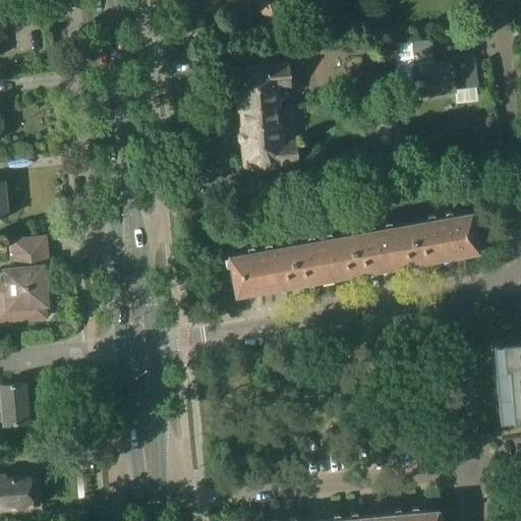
[(254,0),(271,38),(293,33),(279,0),(254,0)]
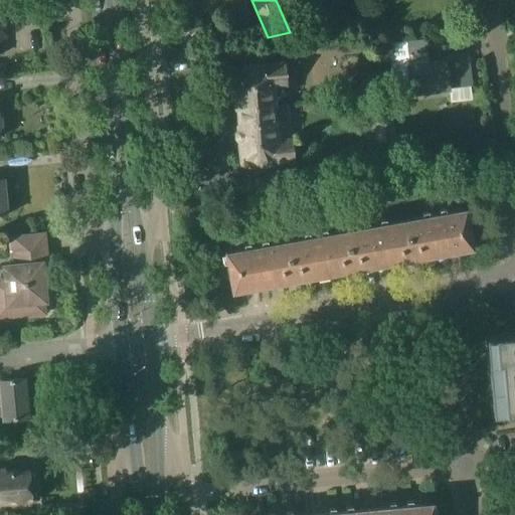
[(424,39),(388,43),(392,81),(407,79),(407,81),(409,81),(410,94),(449,89),(448,86),(471,82),(467,53),(466,53),(444,56),(444,60),(426,62),(424,39)]
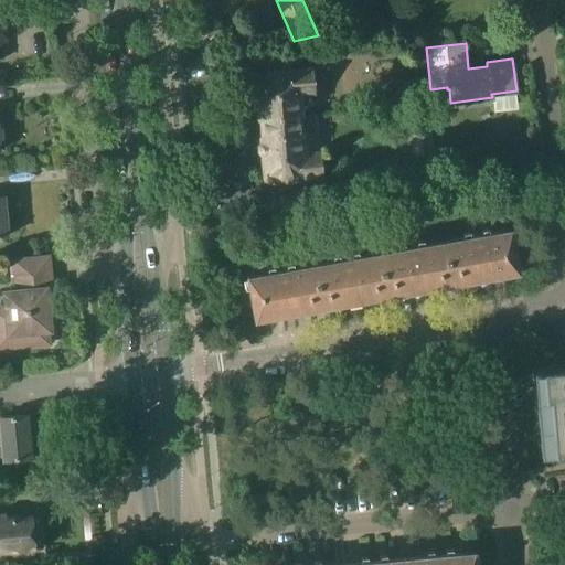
[(324,48),(298,50),(299,63),(326,61),(324,48)]
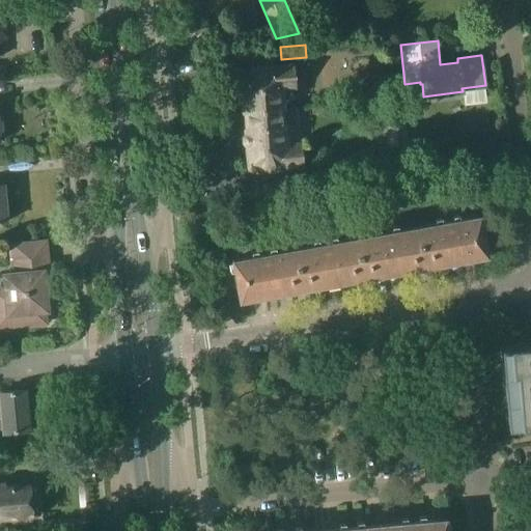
[(243,112),(283,108),(281,88),(295,87),(292,64),(239,70),(243,112)]
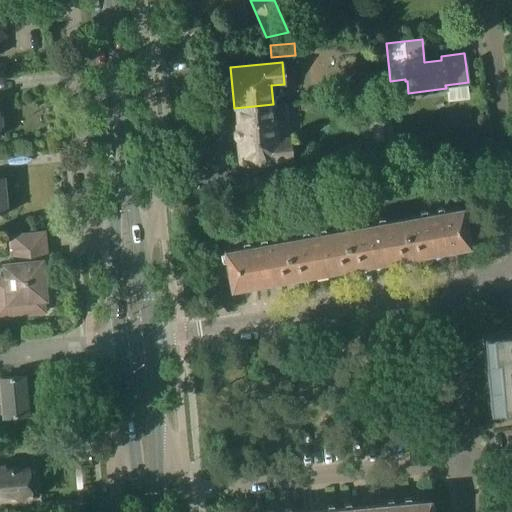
[(375,140),(393,138),(389,100),(371,102),(375,140)]
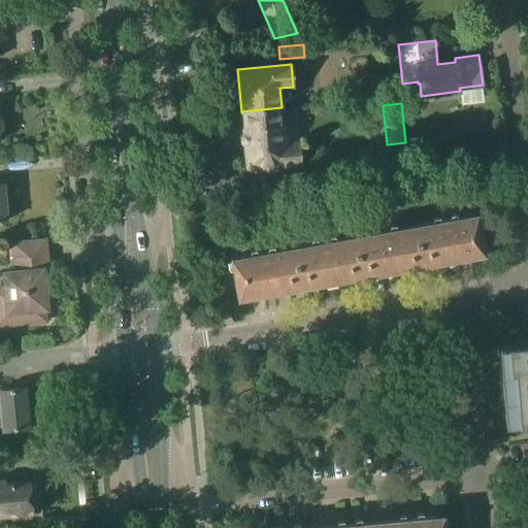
[(282,107),(241,111),(246,171),(256,170),(257,177),(282,175),(282,169),(300,168),(298,143),(285,145),(282,107)]
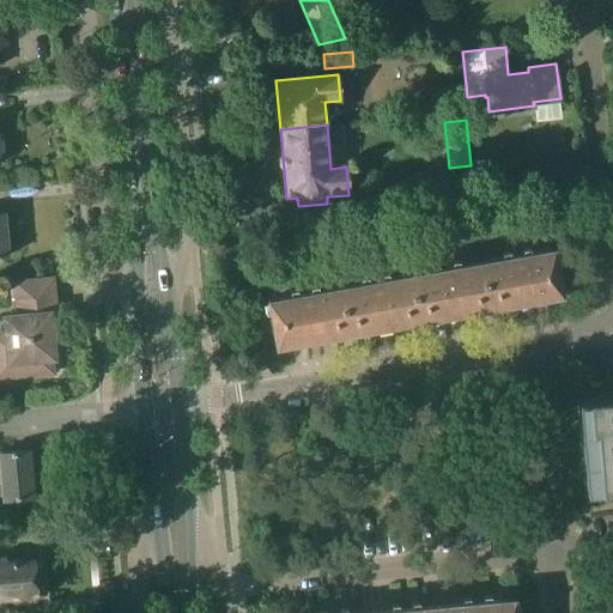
[(8,231),(6,230),(4,212),(0,212),(0,256),(8,256),(7,248),(10,247),(8,231)]
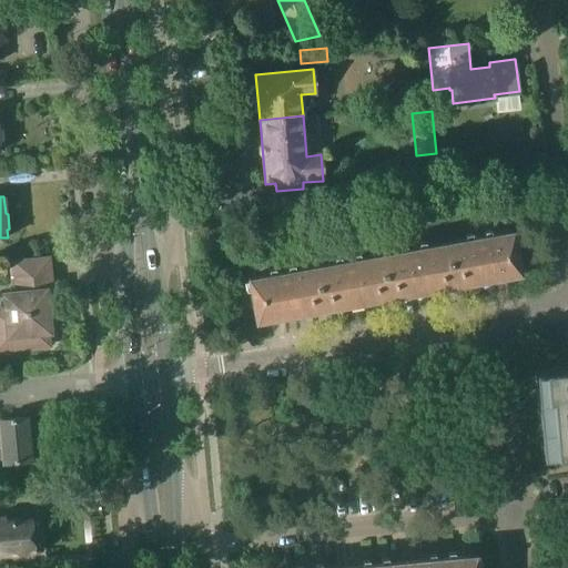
[(519,273),(513,231),(249,279),(256,321),(519,273)]
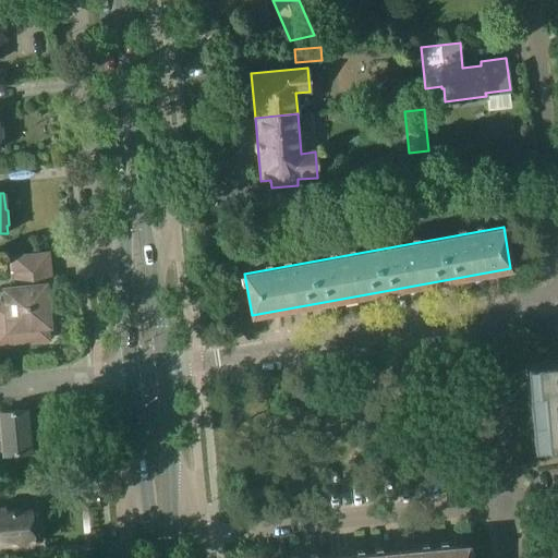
[(25,313),(12,314),(12,310),(4,311),(0,310),(0,338),(9,338),(10,343),(49,340),(44,287),(51,286),(48,253),(13,256),(16,289),(22,289),(25,313)]
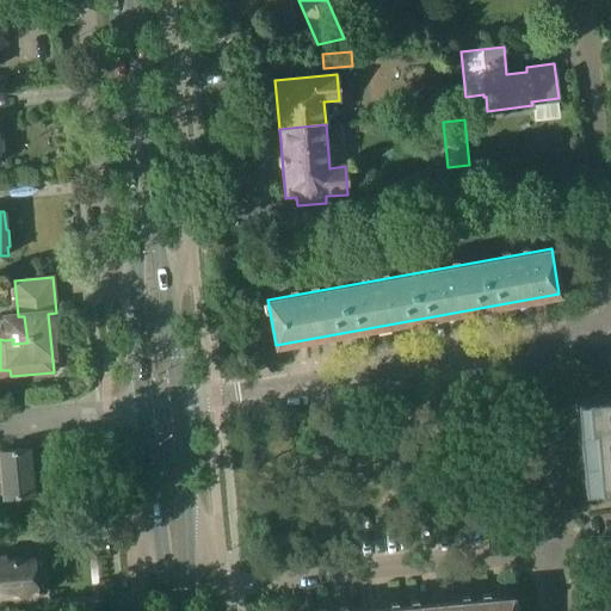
[(610,396),(576,401),(585,493),(610,491),(610,396)]
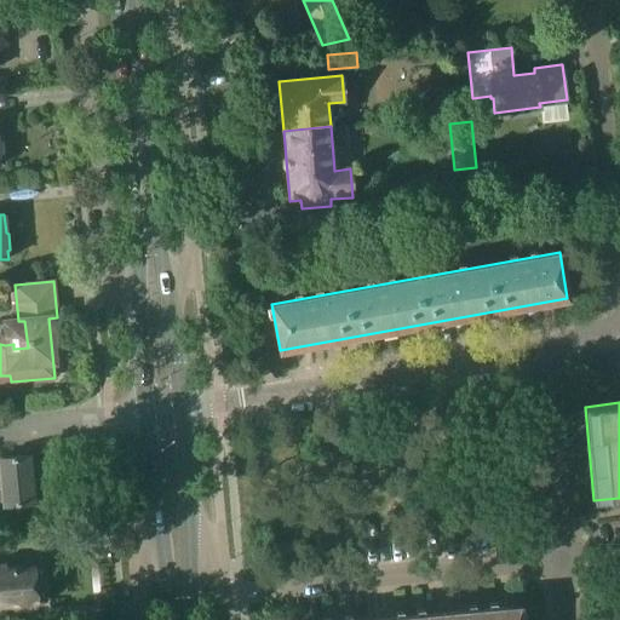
[(36,527),(34,503),(35,503),(32,455),(0,458),(0,472),(4,505),(19,504),(21,528),(36,527)]
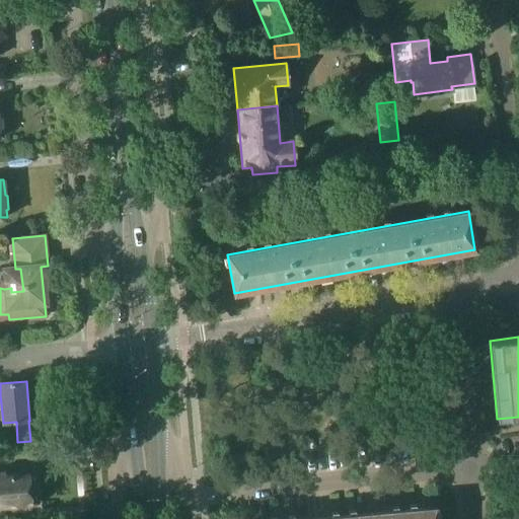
[(0,506),(31,503),(30,499),(35,499),(33,476),(28,477),(28,472),(0,475),(0,506)]
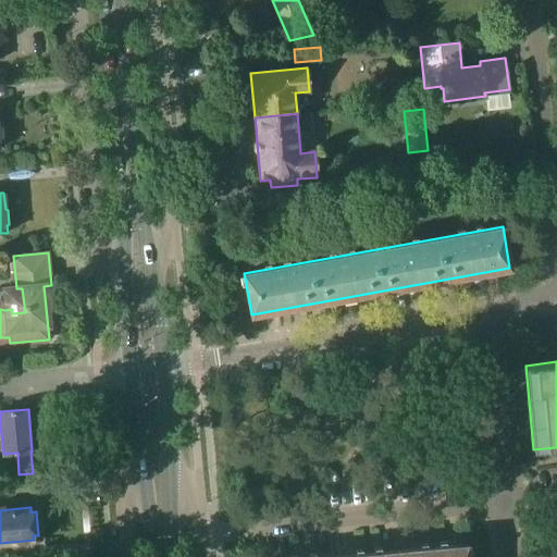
[(468,556),(467,544),(329,556),(468,556)]
